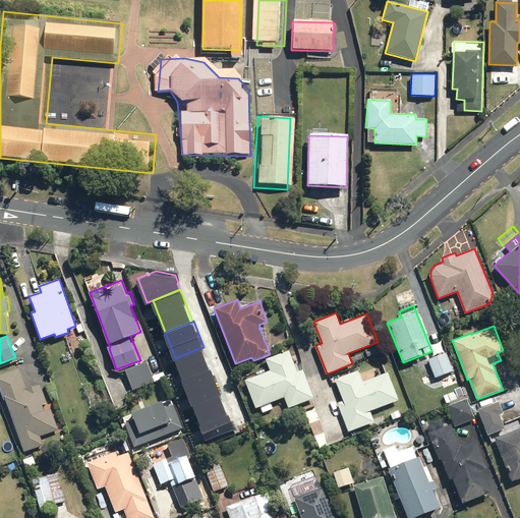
[(374,353),(371,345),(354,352),(358,361),(374,353)]
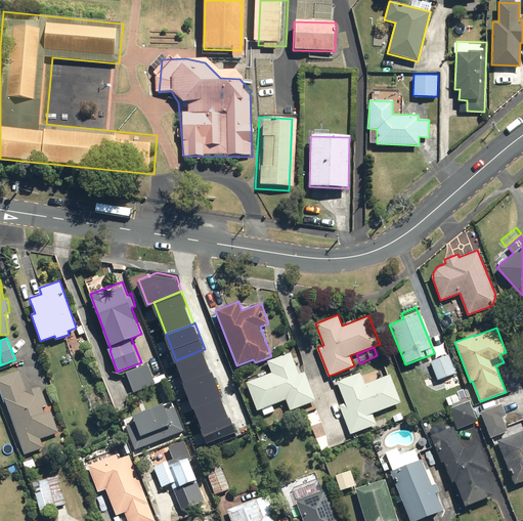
[(203,349),(176,360),(184,380),(211,370),(203,349)]
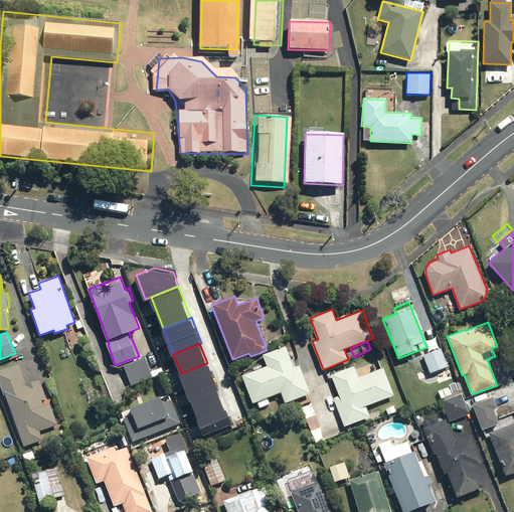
[(285,403),(304,395),(311,393),(300,363),(296,364),(291,352),(288,353),(285,345),(263,353),(265,360),(239,370),(252,403),(258,401),(260,407),(270,403),(268,397),(281,392),(285,403)]
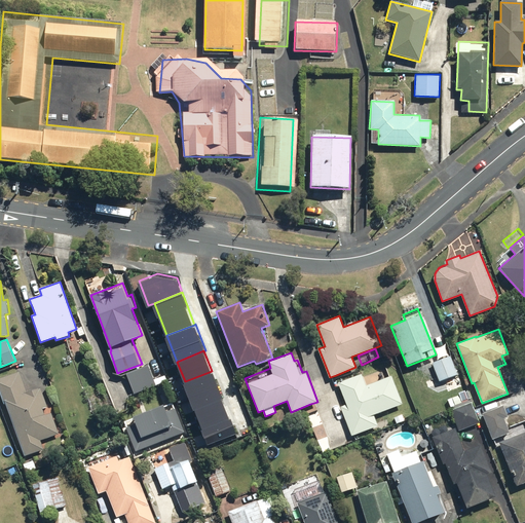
[(457,374),(450,355),(432,362),(440,381),(457,374)]
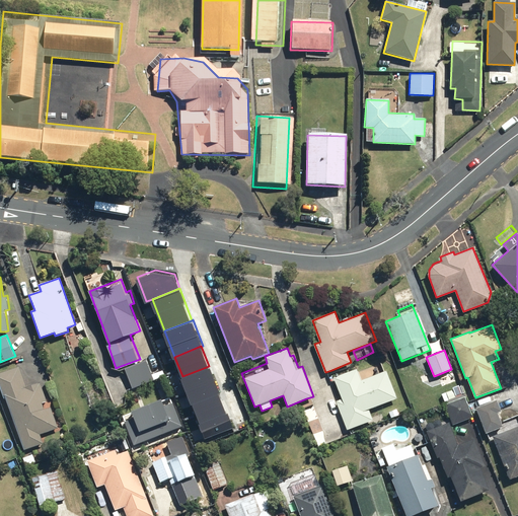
[(154,378),(146,359),(124,368),(133,388),(154,378)]
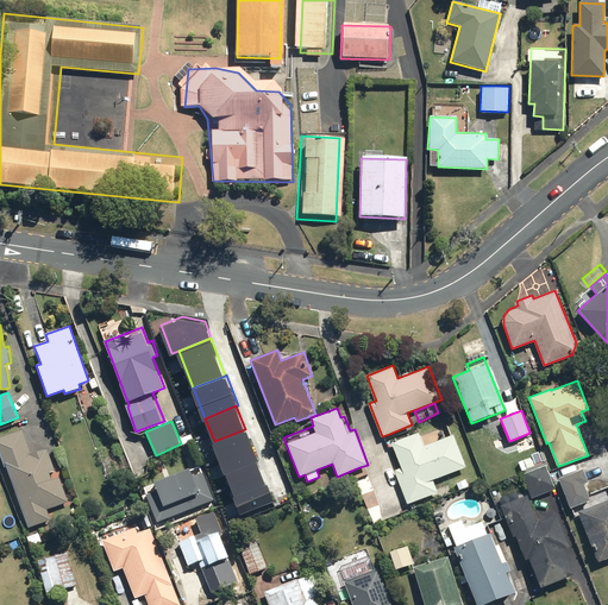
[(48,509),(68,500),(60,477),(51,479),(49,472),(56,470),(46,445),(36,449),(27,427),(0,436),(0,453),(27,528),(51,518),(48,509)]
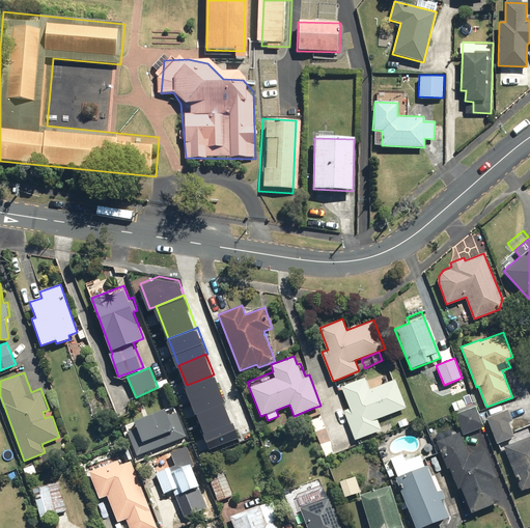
[(214,374),(187,385),(196,412),(224,400),(226,400),(216,373),(214,374)]
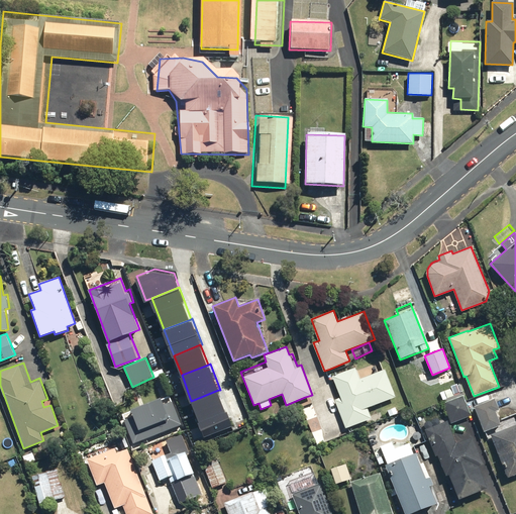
[(332,375),(340,397),(325,403),(330,414),(336,411),(335,408),(337,407),(345,427),(351,425),(372,417),(368,407),(396,397),(386,369),(359,379),(355,367),(332,375)]
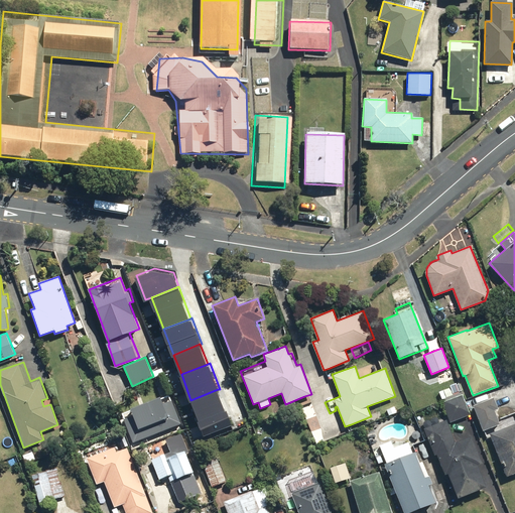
[(218,389),(190,400),(199,419),(226,409),(218,389)]
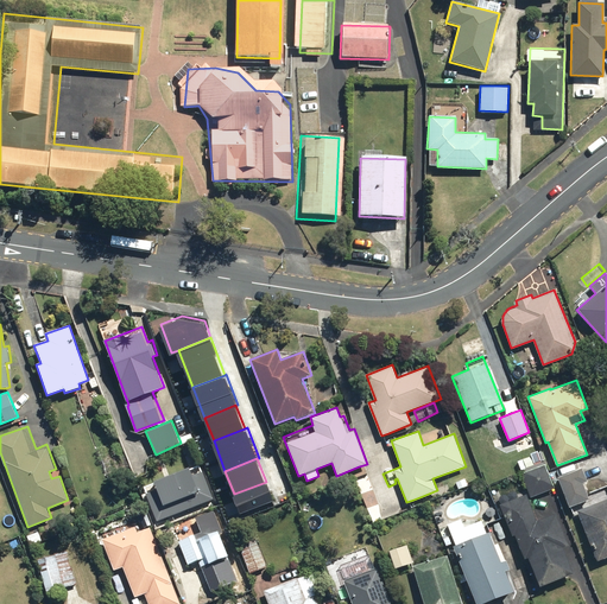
[(547,465),(522,474),(530,496),(555,488),(547,465)]
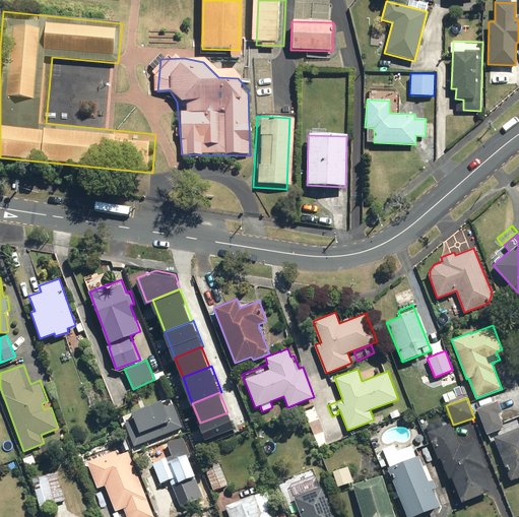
[(499,413),(503,411),(497,398),(476,407),(488,434),(505,427),(499,413)]
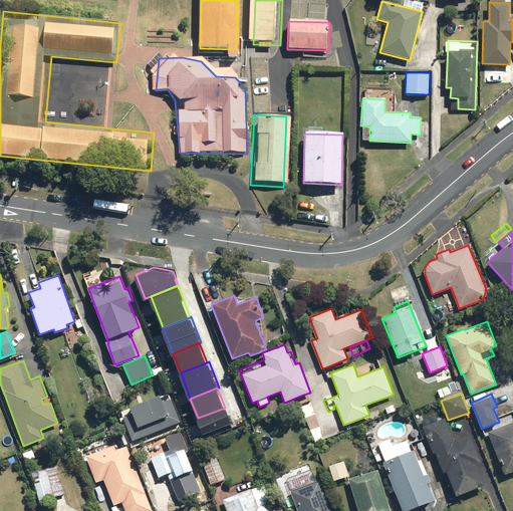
[(163,402),(160,396),(119,413),(132,441),(181,420),(171,398),(163,402)]
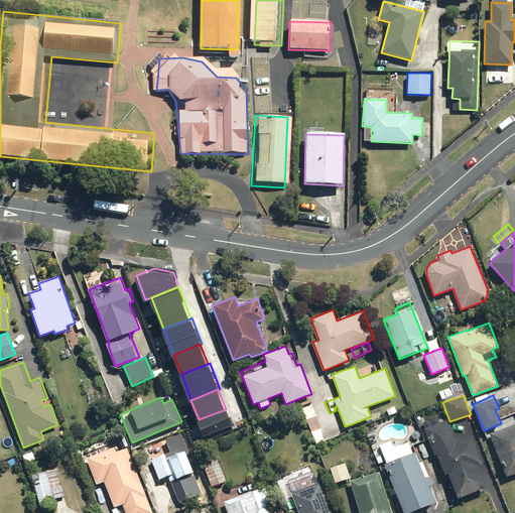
[(226,409),(199,419),(205,433),(233,422),(227,408),(226,409)]
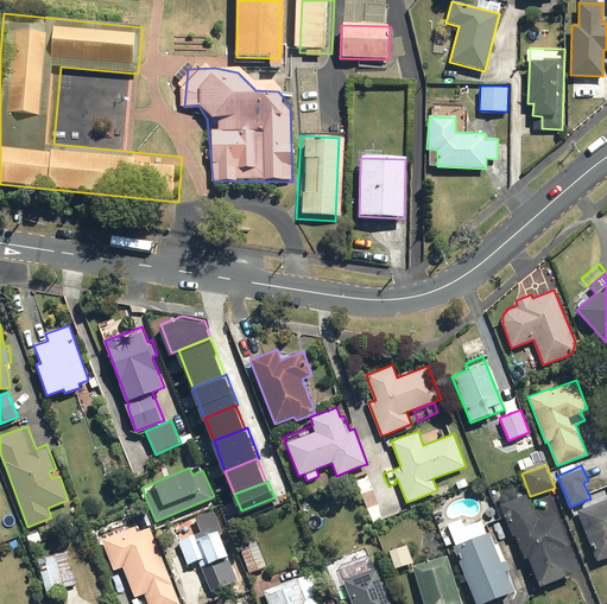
[(537,521),(526,494),(500,504),(512,536),(513,535),(523,560),(526,559),(538,589),(571,576),(561,547),(571,544),(561,513),(537,521)]
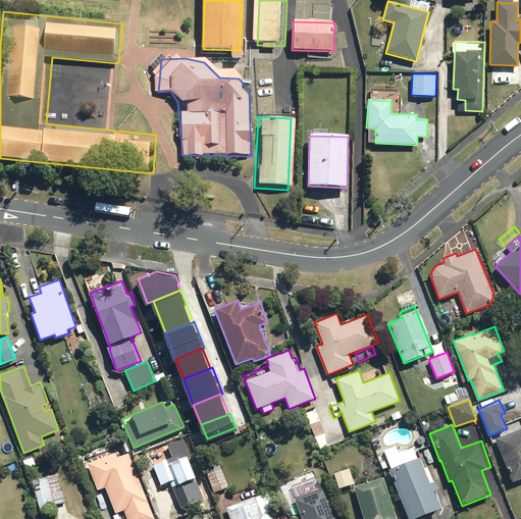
[(520,426),(496,437),(513,481),(520,477),(520,426)]
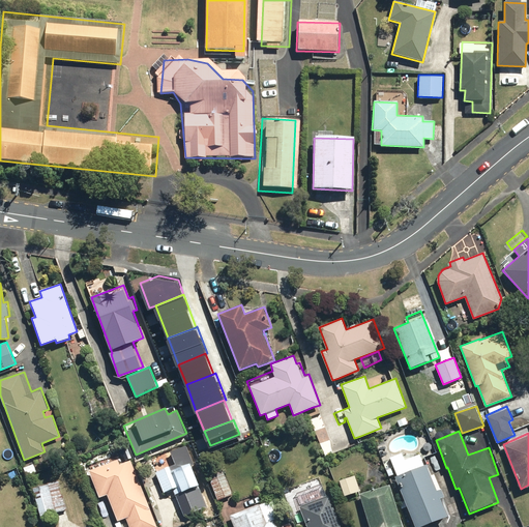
[(412,526),(422,526),(447,518),(440,499),(445,497),(435,472),(432,473),(429,463),(423,465),(418,454),(404,460),(402,452),(391,457),(399,475),(393,476),(412,526)]
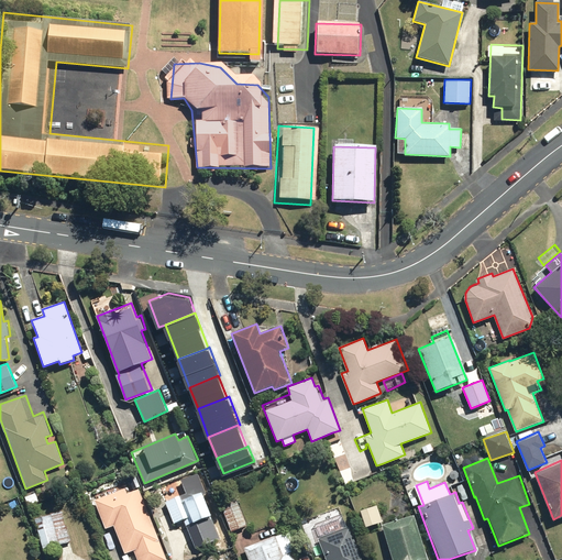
[(94,500),(96,504),(105,528),(113,524),(125,552),(133,550),(136,559),(166,559),(139,487),(127,492),(124,487),(94,500)]
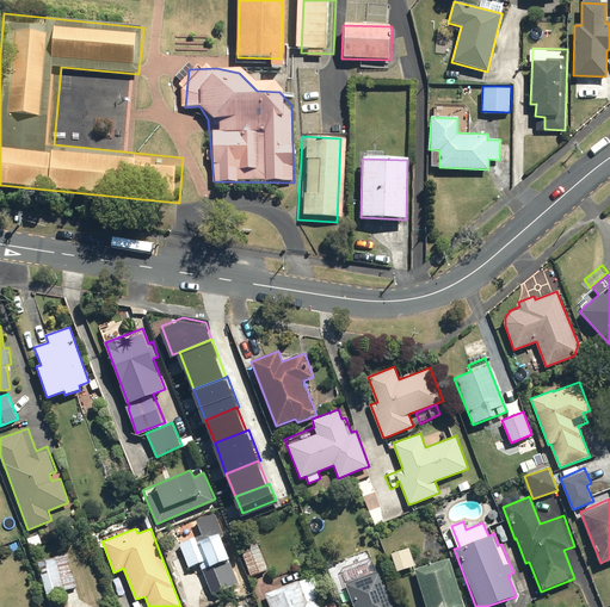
[(42,532),(23,538),(28,549),(45,543),(42,532)]
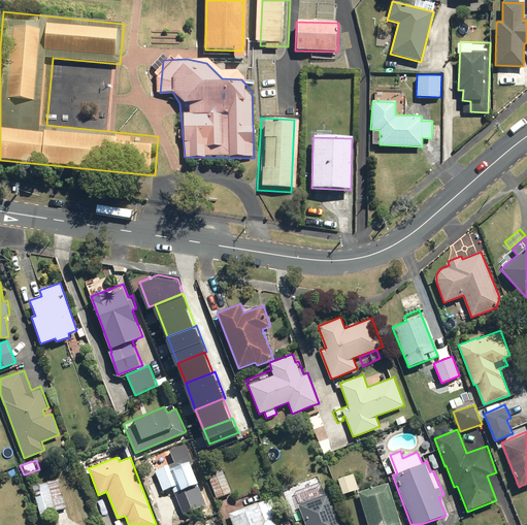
[(156,469),(164,490),(172,487),(180,506),(203,497),(190,461),(178,465),(176,461),(156,469)]
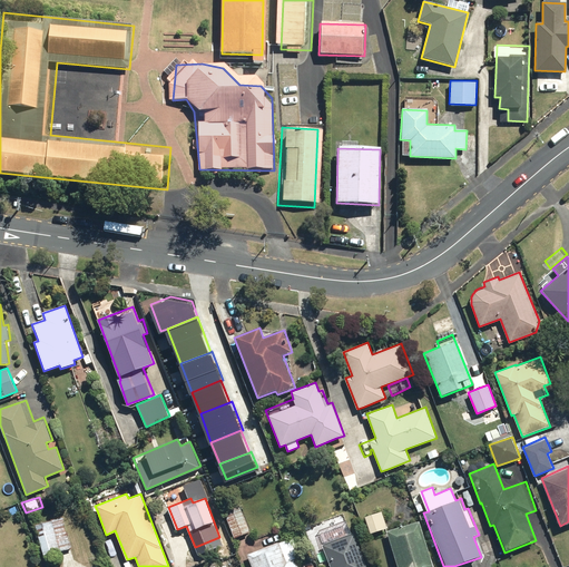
[(242,510),(226,516),(234,537),(249,531),(242,510)]
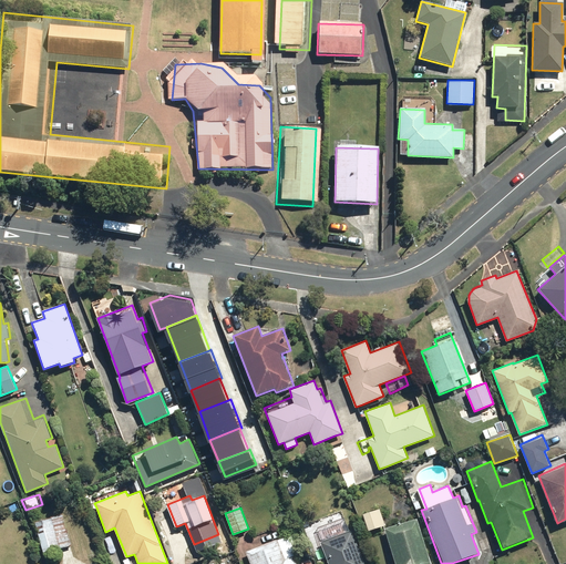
[(384,524),(379,508),(362,514),(368,530),(384,524)]
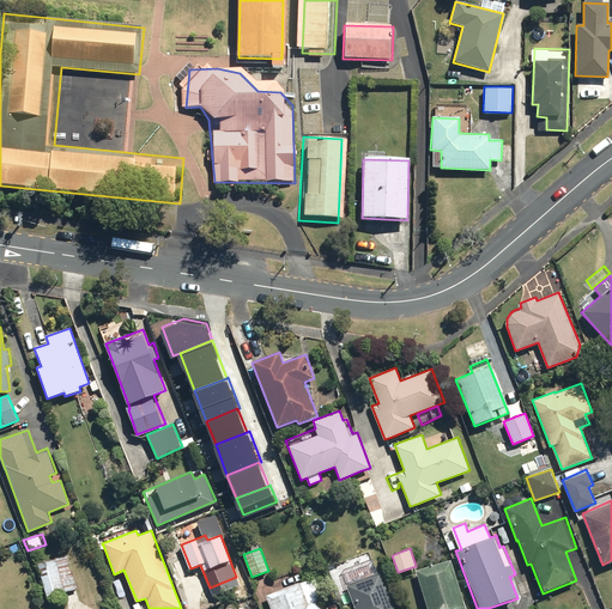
[(70,553),(41,561),(52,596),(79,588),(70,553)]
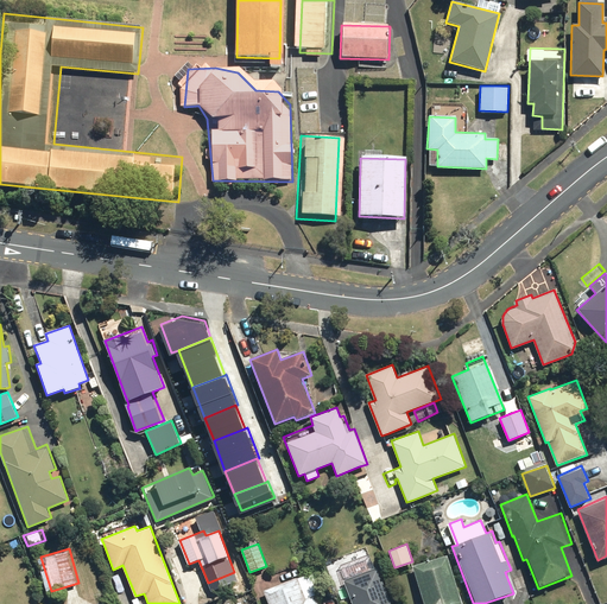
[(461,603),(447,554),(412,565),(423,603),(461,603)]
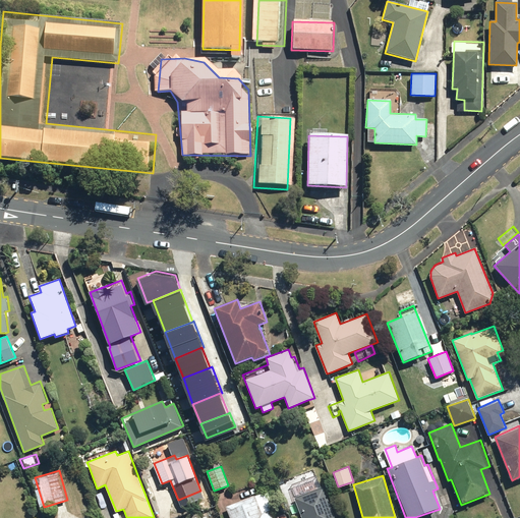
[(334,517),(324,486),(294,497),(301,517),(334,517)]
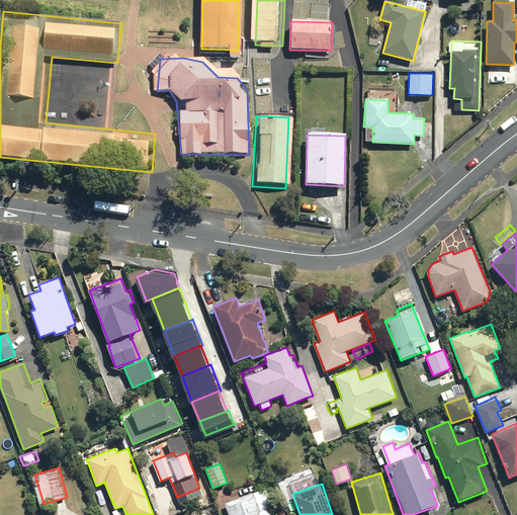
[(286,514),(285,510),(274,514),(265,488),(225,503),(229,514),(286,514)]
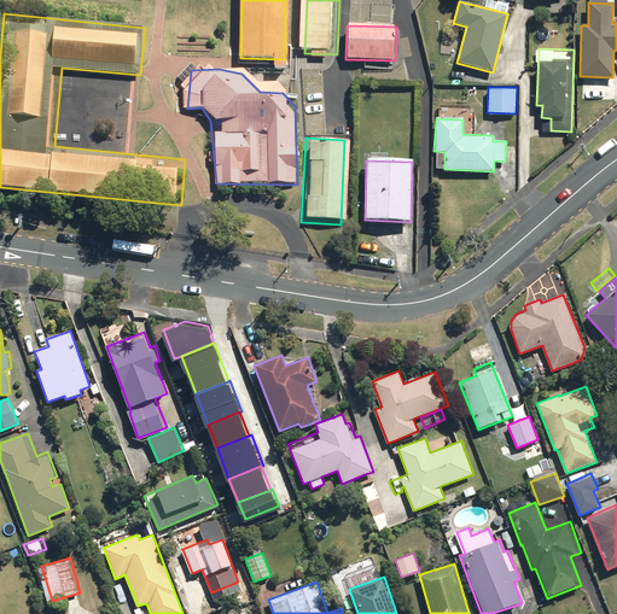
[(254,613),(250,603),(222,613),(254,613)]
